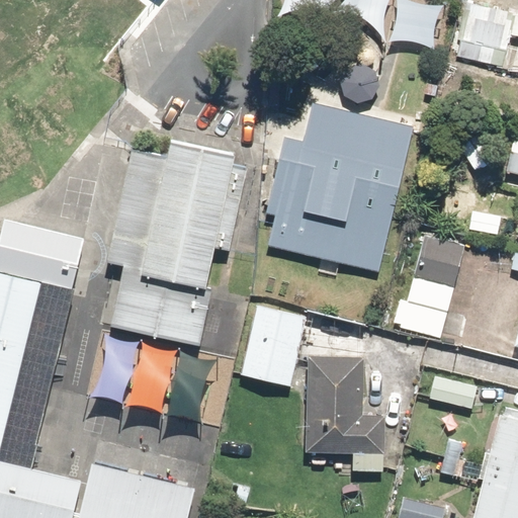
[(512,11),(464,1),(452,60),(500,69),(512,11)]
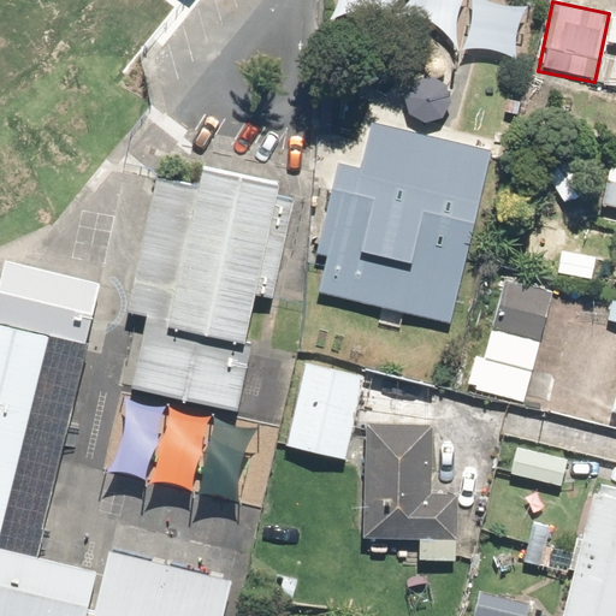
[(501,143),(362,110),(349,164),(337,160),(314,254),(327,258),(318,296),(456,330),(501,143)]
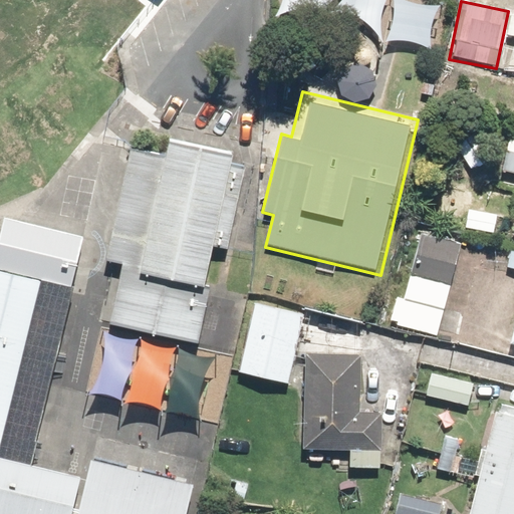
[(513,130),(510,130),(500,171),(513,174),(513,130)]
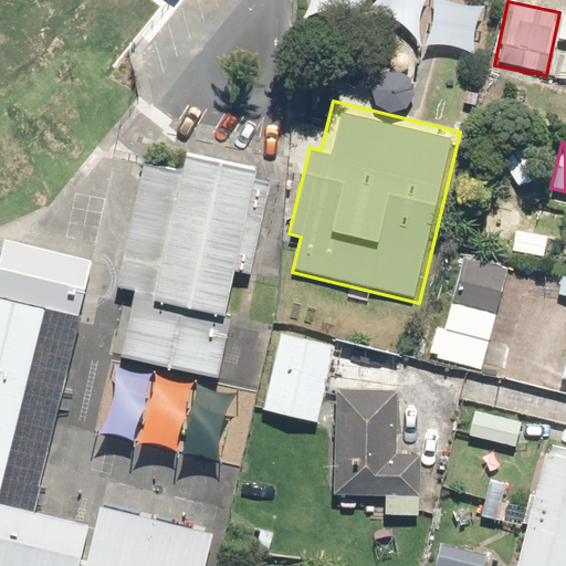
[(522,228),(535,161),(506,155),(492,221),(522,228)]
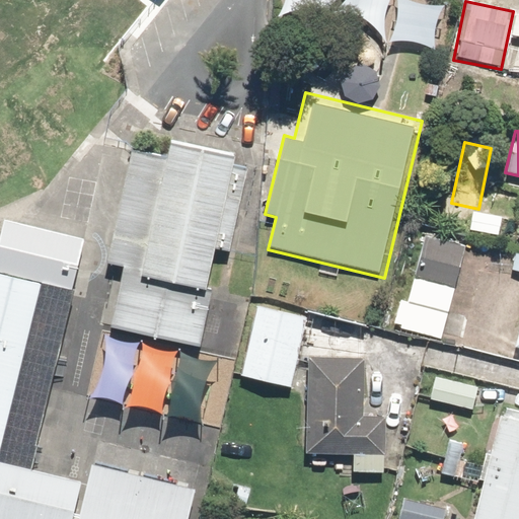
[(194,349),(230,155),(166,143),(163,160),(128,154),(107,263),(122,266),(108,332),(194,349)]
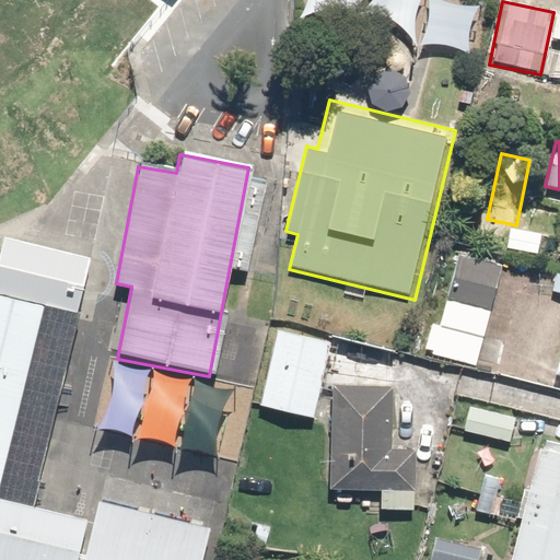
[(93,254),(7,234),(0,265),(0,289),(81,307),(93,254)]
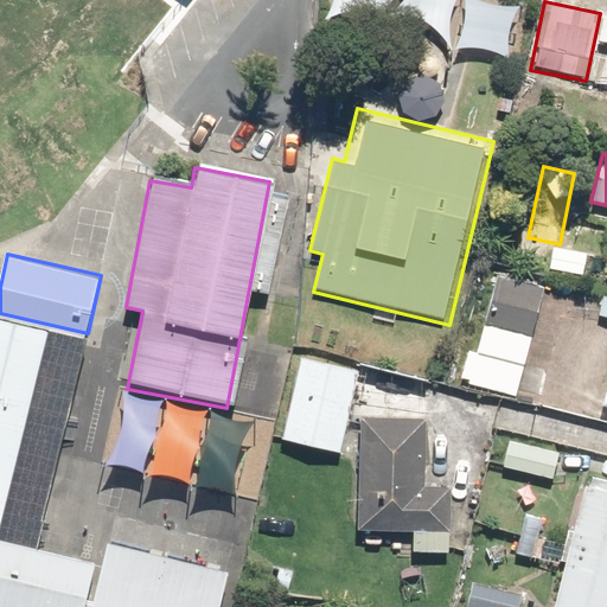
[(542,287),(494,276),(475,352),(467,351),(459,383),(515,397),(542,287)]
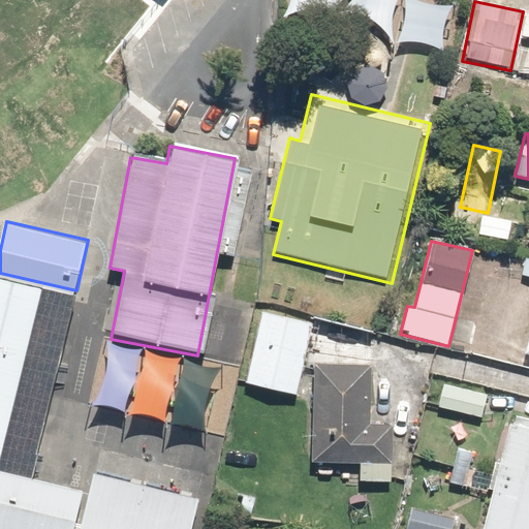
[(41,285),(0,275),(0,460),(1,461),(41,285)]
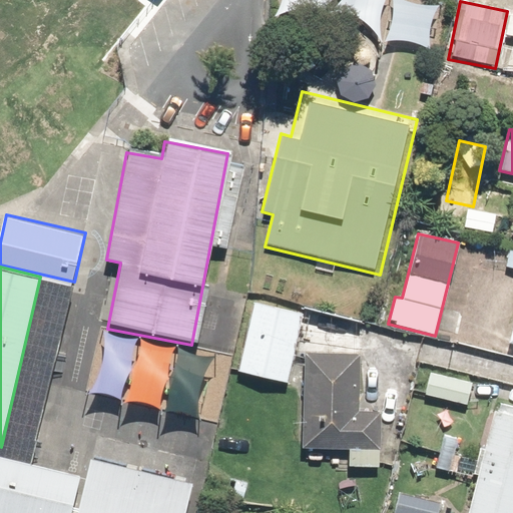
[(286,383),(301,314),(250,303),(235,372),(286,383)]
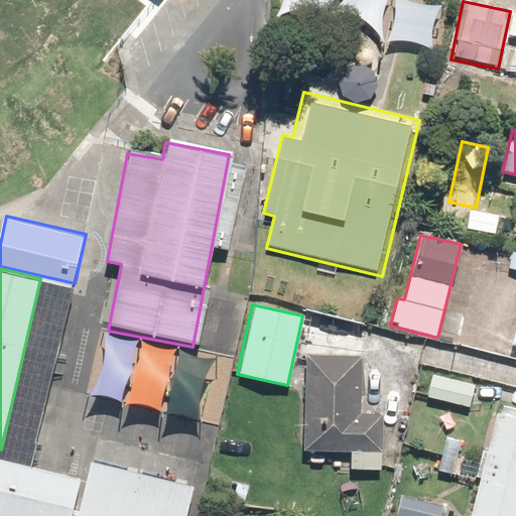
[(301,452),(348,453),(347,471),(379,472),(380,413),(359,413),(360,357),(303,355),(301,452)]
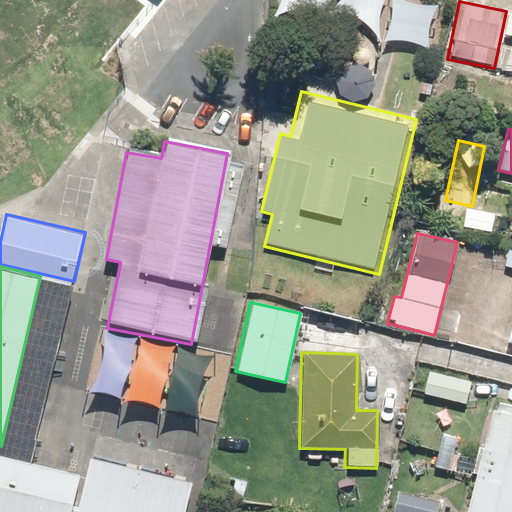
[(427,372),(422,394),(465,404),(470,381),(427,372)]
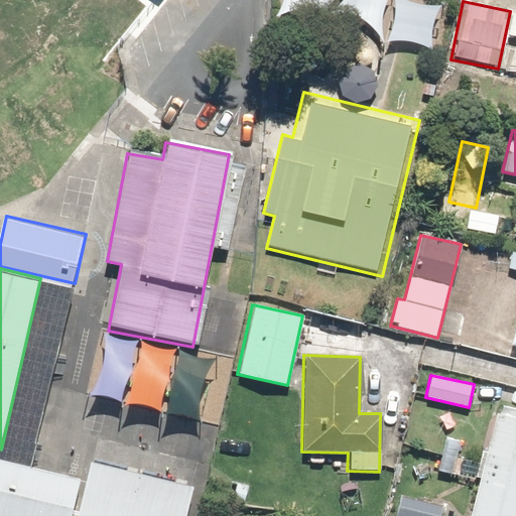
[(515,515),(515,416),(491,411),(466,515),(515,515)]
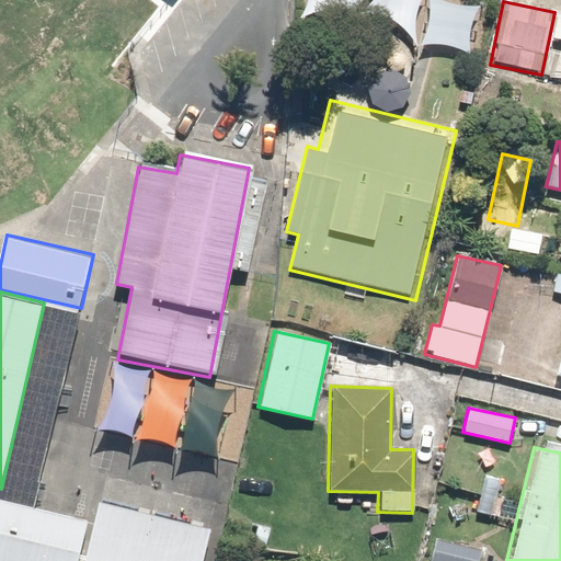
[(492,515),(501,479),(482,474),(474,511),(492,515)]
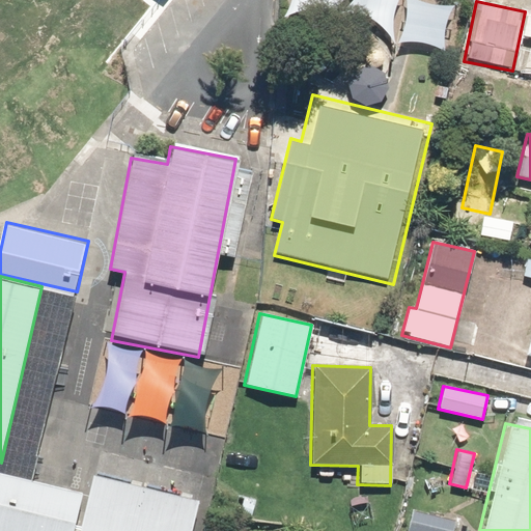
[(0,466),(0,530),(75,530),(85,486),(0,466)]
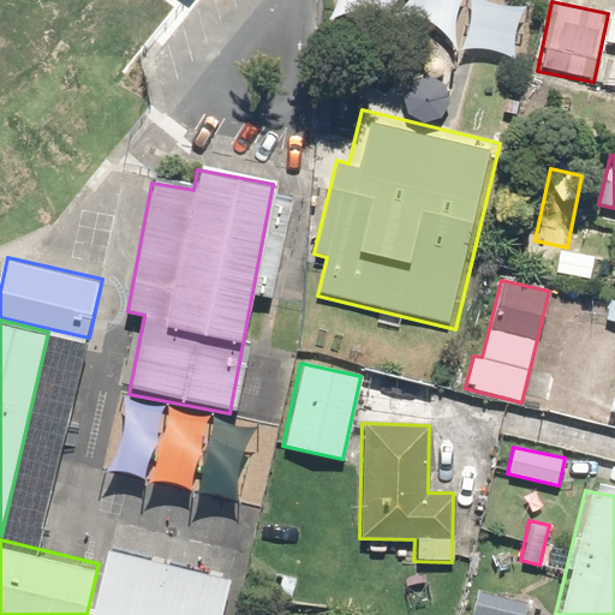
[(208,614),(220,566),(111,542),(93,614),(208,614)]
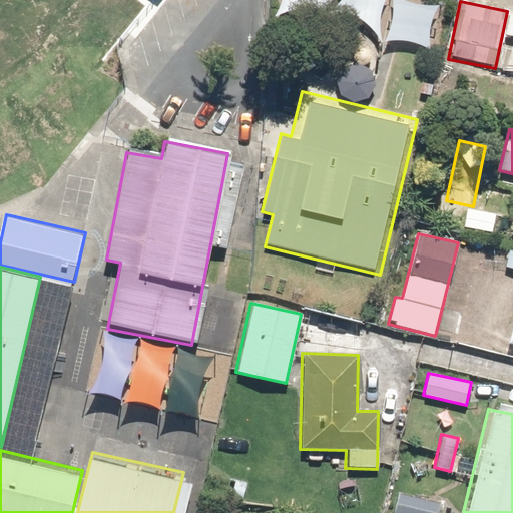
[(398,492),(393,512),(436,512),(439,502),(398,492)]
